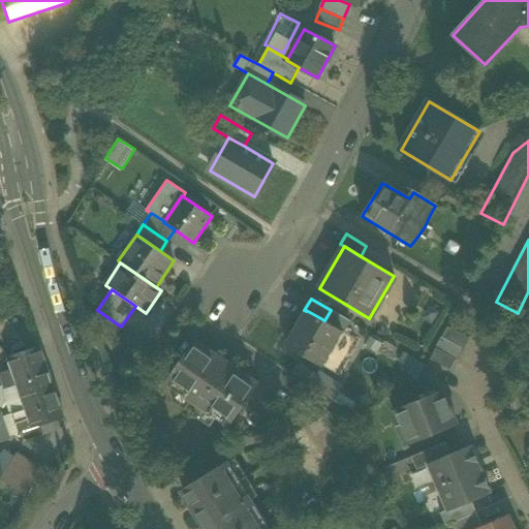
[(285,345),(321,367),(342,331),(324,320),(306,310),(306,311),(285,345)]
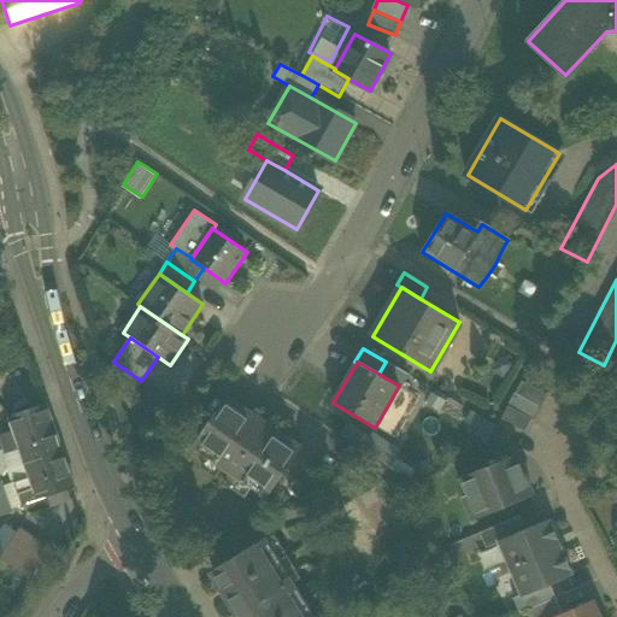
[(378,374),(401,387),(409,375),(386,362),(378,374)]
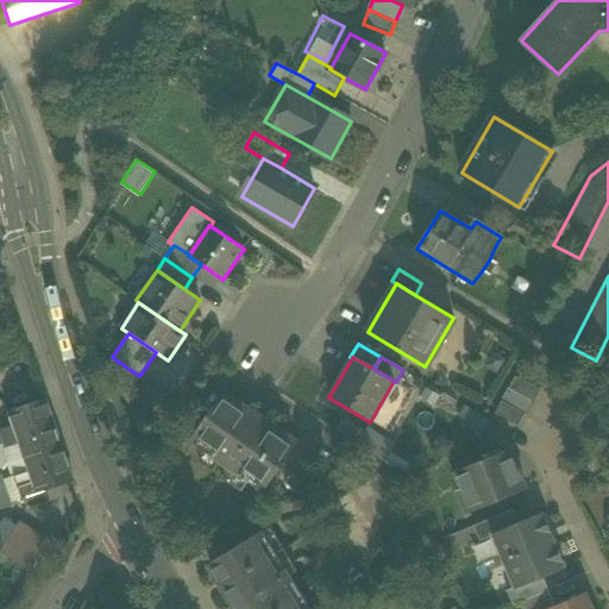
[(534,402),(540,390),(515,376),(508,389),(532,401),(534,402)]
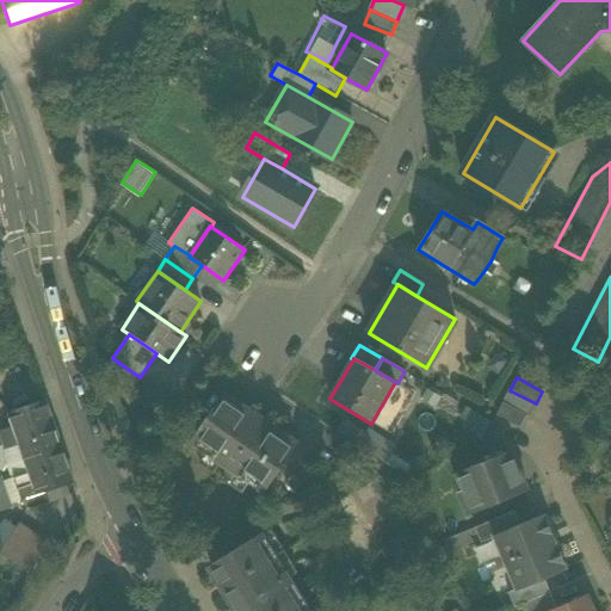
[(504,402),(526,415),(534,402),(510,390),(504,402)]
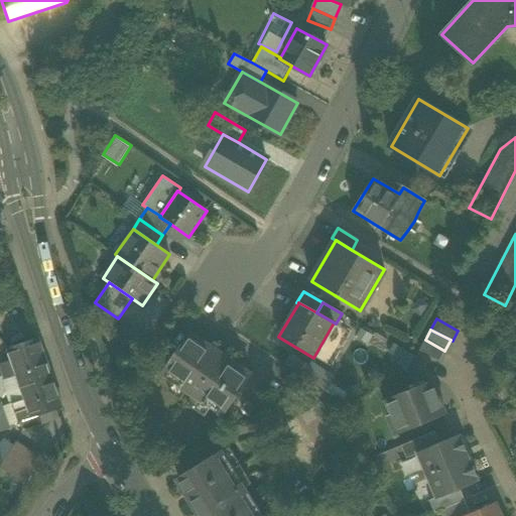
[(197,397),(223,414),(250,374),(224,357),(222,359),(215,354),(217,352),(190,334),(163,374),(189,392),(191,389),(198,394),(197,397)]
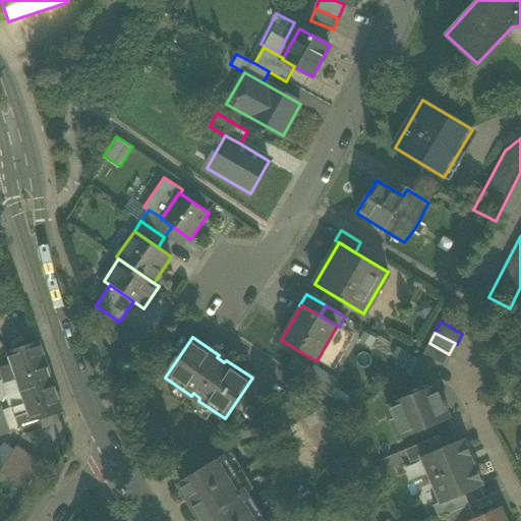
[(7,353),(11,365),(16,380),(20,392),(53,381),(40,342),(39,342),(7,353)]
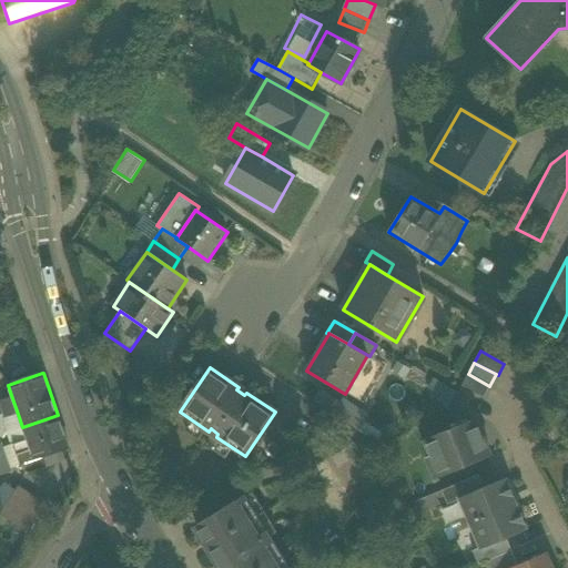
[(462,386),(485,398),(490,386),(489,386),(468,374),(462,386)]
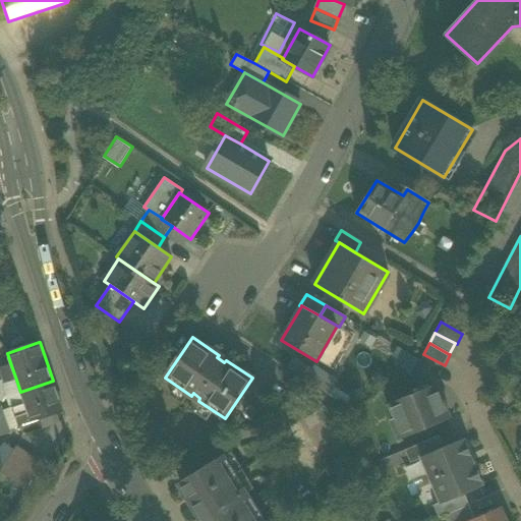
[(0,368),(0,370),(4,383),(4,384),(16,380),(11,365),(0,368)]
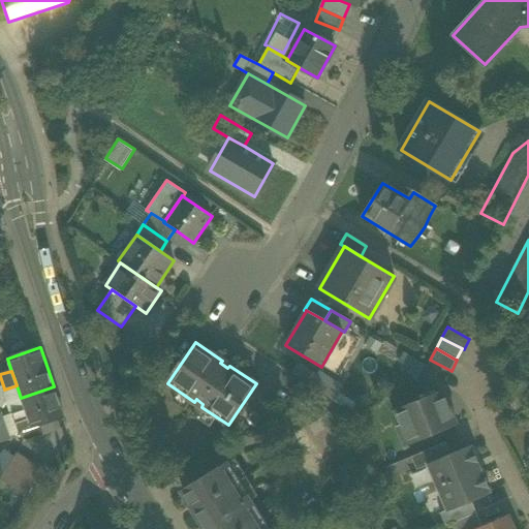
[(311,384),(328,395),(335,384),(318,373),(311,384)]
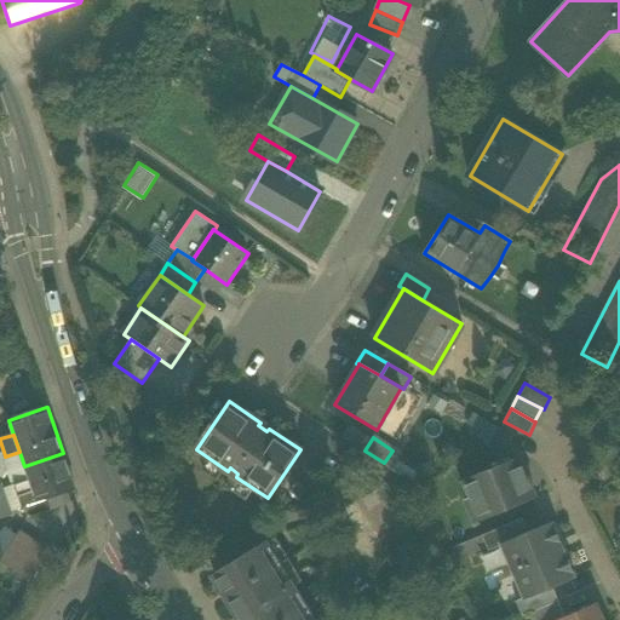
[(24,466),(19,452),(5,457),(5,455),(3,458),(7,472),(24,466)]
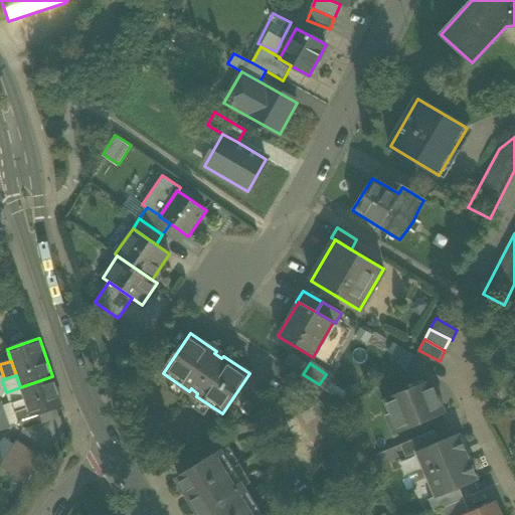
[(30,417),(37,415),(57,408),(62,406),(52,376),(20,387),(24,399),(30,417)]
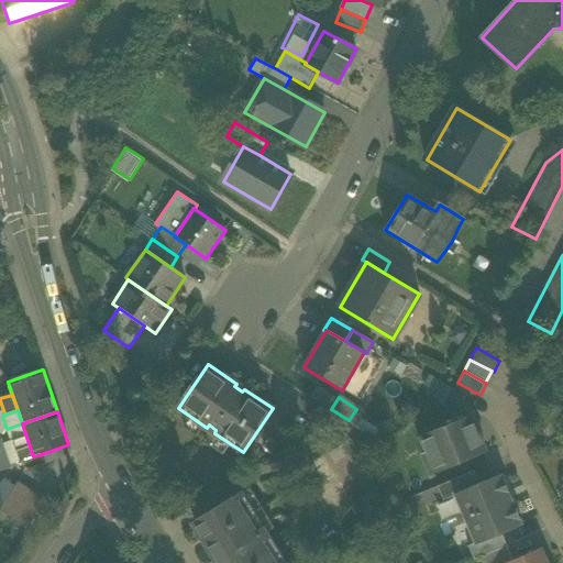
[(435,456),(441,471),(486,452),(471,416),(421,437),(429,454),(435,456)]
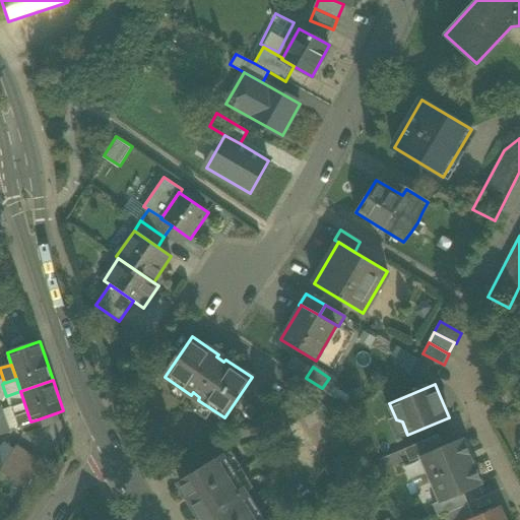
[(0,434),(11,431),(2,403),(0,406),(0,434)]
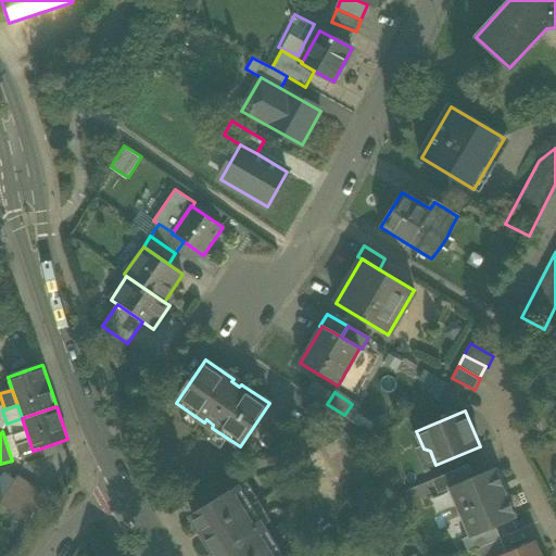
[(20,455),(33,451),(26,431),(13,436),(20,455)]
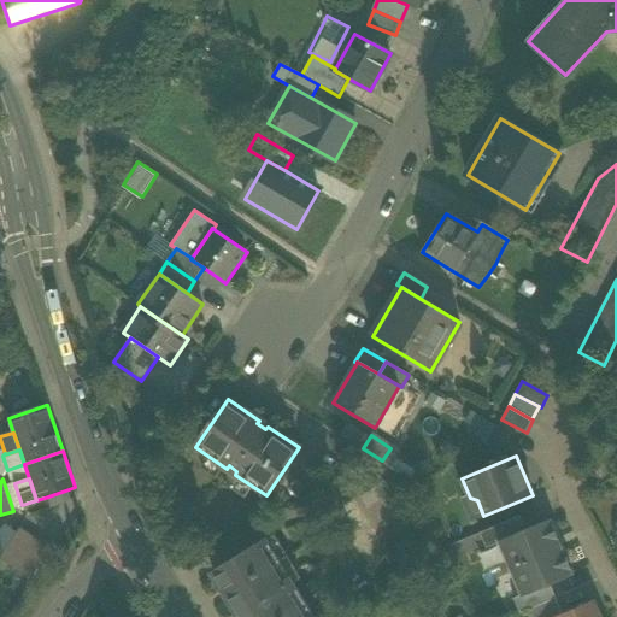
[(360,497),(380,529),(400,516),(383,487),(381,485),(360,497)]
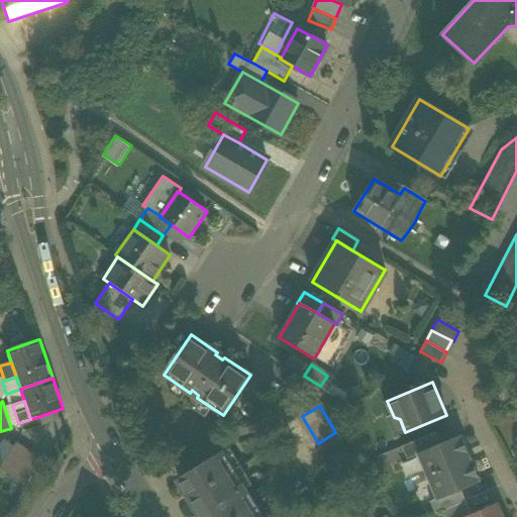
[(61,420),(58,410),(37,417),(40,427),(61,420)]
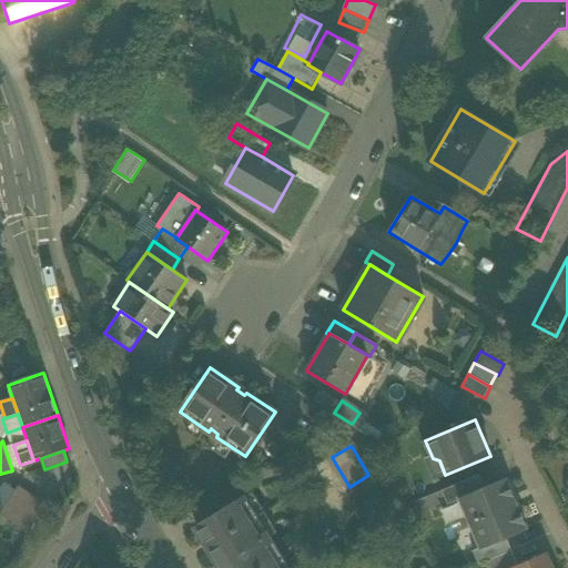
[(387,505),(368,475),(350,487),(368,517),(387,505)]
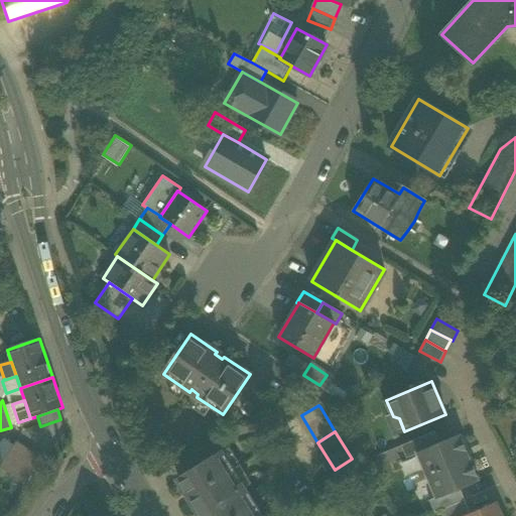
[(401,445),(406,459),(415,455),(417,454),(417,453),(439,443),(434,431),(401,445)]
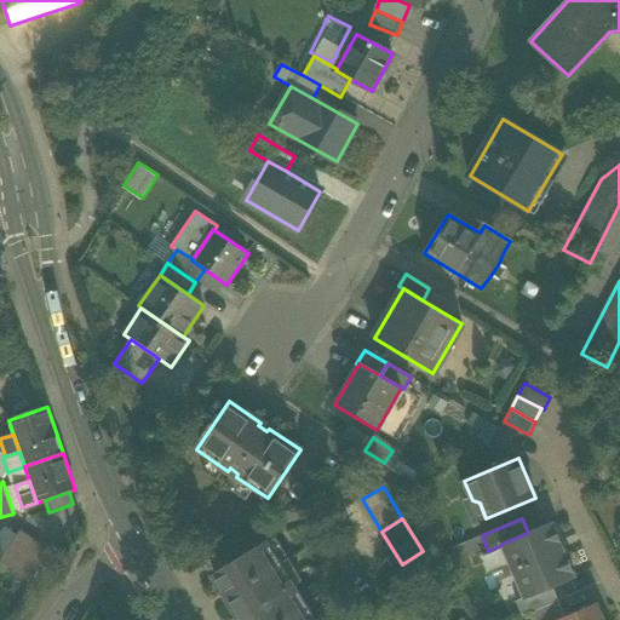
[(523,598),(524,600),(552,587),(575,578),(555,527),(551,528),(549,524),(528,533),(501,544),(501,545),(499,546),(510,574),(514,573),(523,598)]
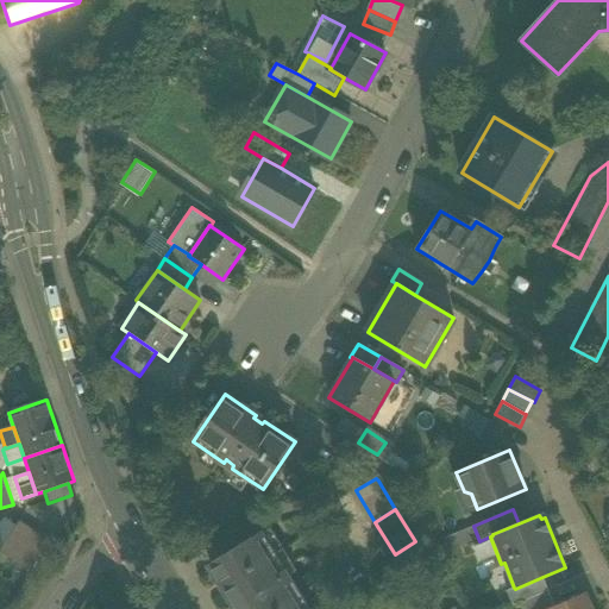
[(0,551),(30,571),(50,542),(20,522),(0,551)]
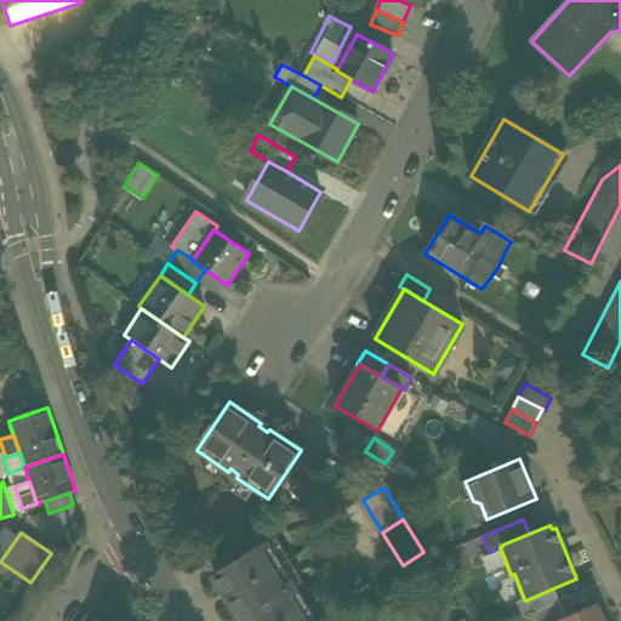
[(214,575),(241,620),(296,587),(267,541),(214,575)]
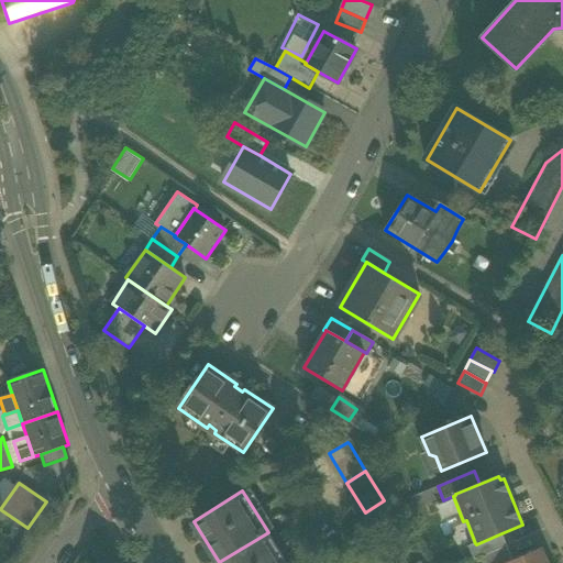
[(219,562),(287,562),(268,532),(219,562)]
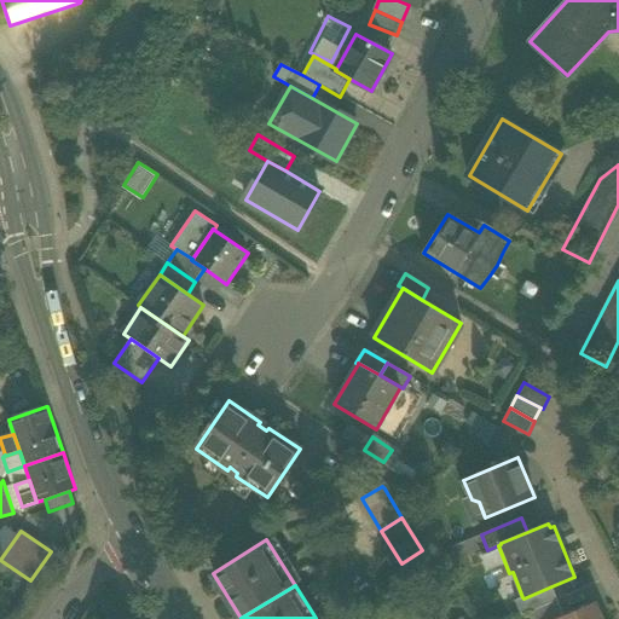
[(521,614),(534,609),(557,600),(551,586),(524,599),(522,597),(515,601),(521,614)]
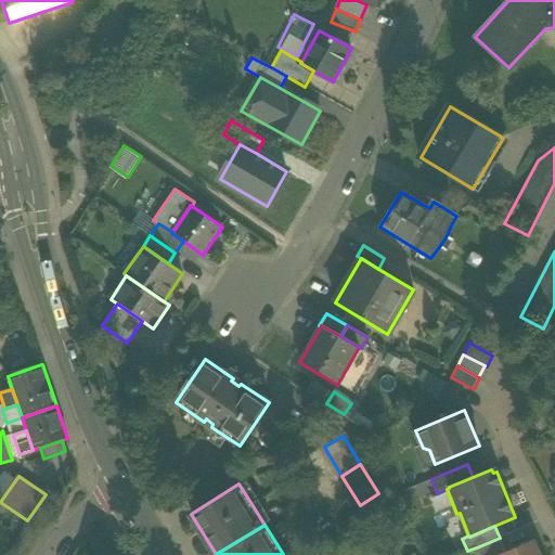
[(503,537),(500,538),(479,546),(482,554),(502,554),(510,552),(503,537)]
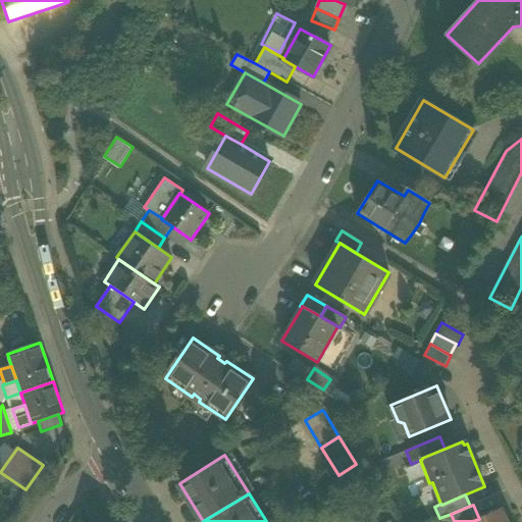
[(472,521),(506,521),(501,510),(479,519),(472,521)]
